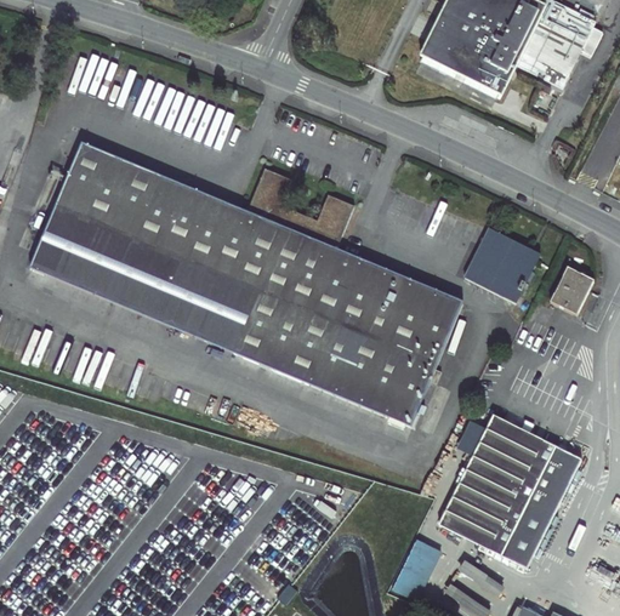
[(540,69),(547,72),(559,78),(563,70),(569,73),(596,18),(558,0),(545,0),(444,0),(444,1),(436,17),(437,17),(420,52),(424,55),(421,60),(495,96),(512,61),(538,74),(540,69)]
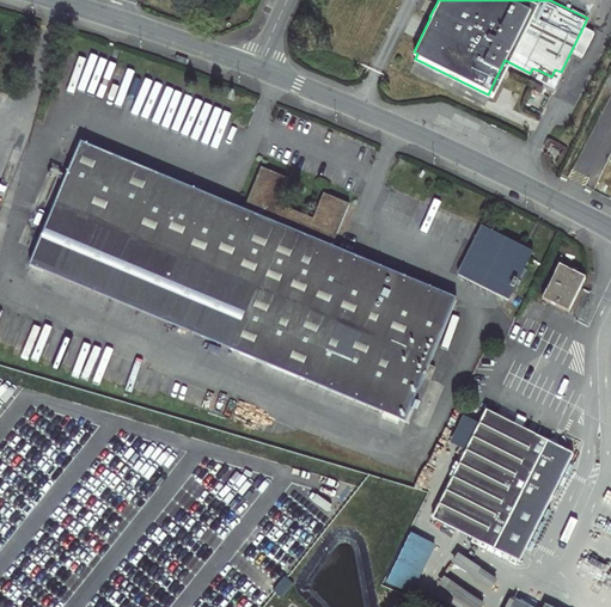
[(537,75),(555,84),(561,72),(555,69),(551,77),(539,71),(537,75)]
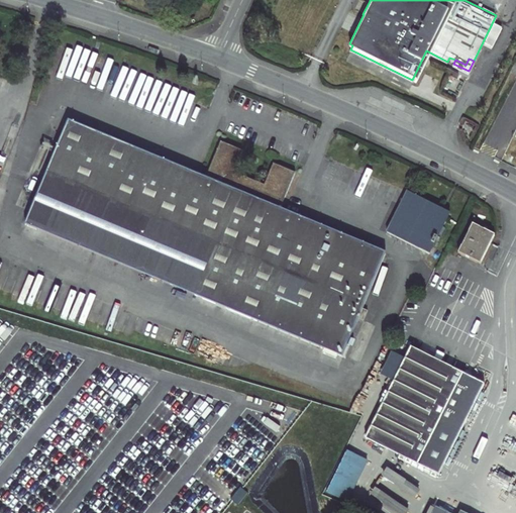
[(205,174),(67,117),(23,222),(341,353),(362,305),(366,307),(371,301),(365,298),(371,282),(385,249),(279,205),(294,169),(272,161),(264,181),(232,169),(241,147),(219,138),(205,174)]
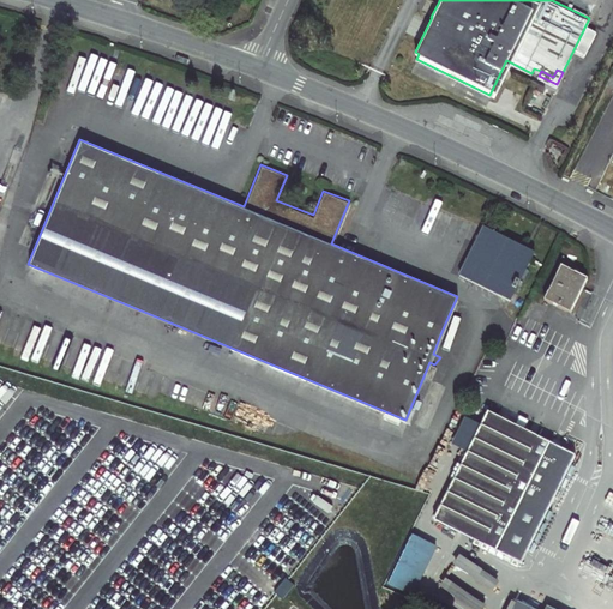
[(612,149),(599,179),(612,184),(612,149)]
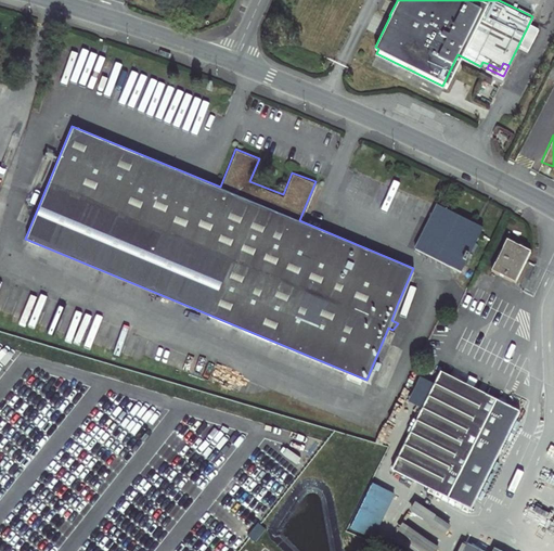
[(482,225),(436,202),(414,245),(460,268),(482,225)]
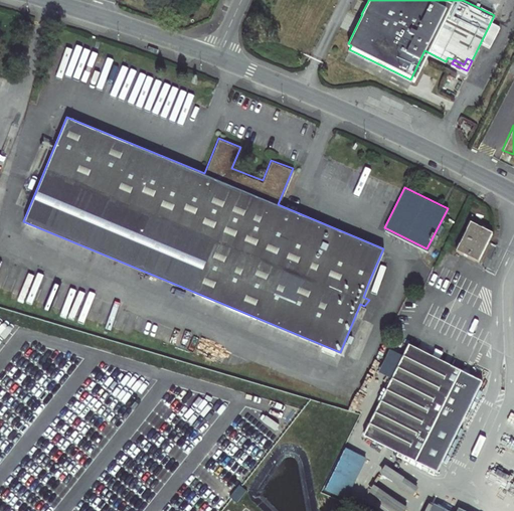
[(491,230),(470,219),(455,248),(477,260),(491,230)]
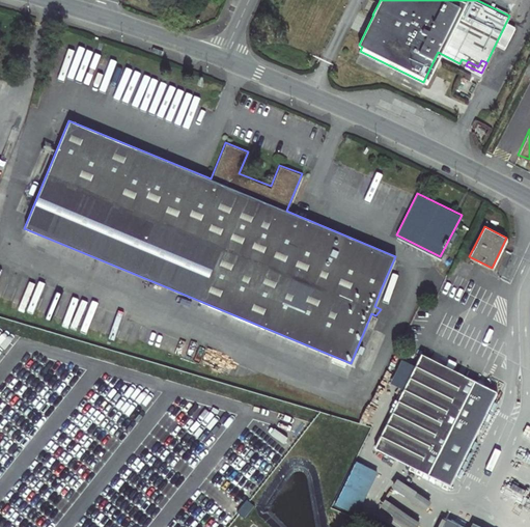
[(388,292),(381,289),(374,306),(381,309),(388,292)]
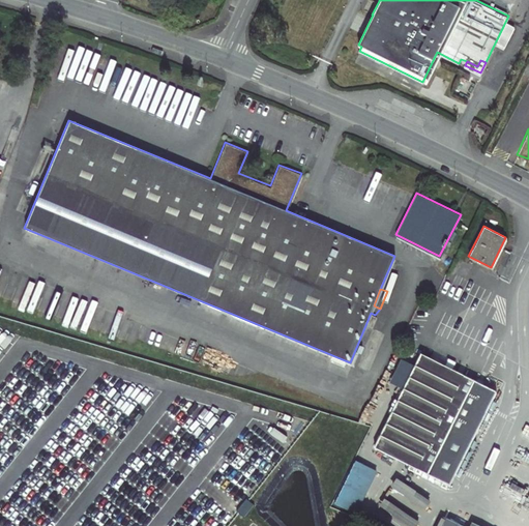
[(496,390),(420,352),(374,446),(448,484),(496,390)]
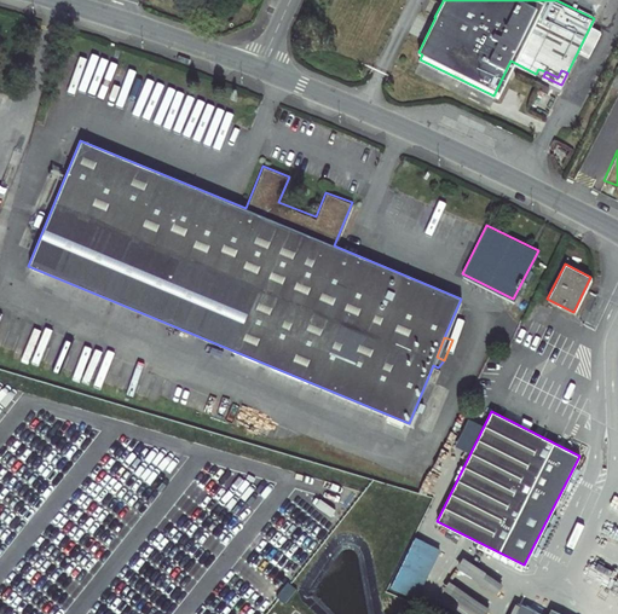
[(419,595),(438,544),(413,534),(393,586),(419,595)]
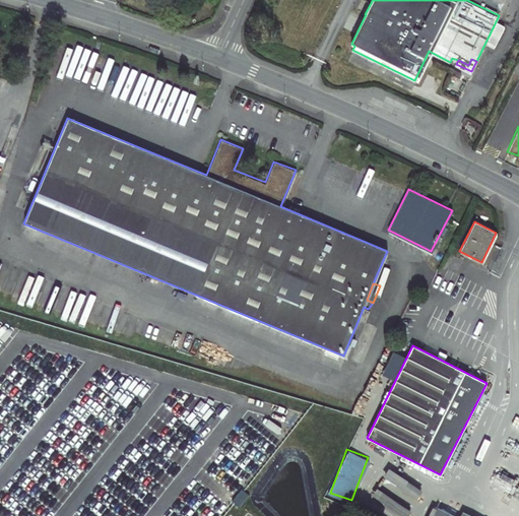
[(416,498),(423,489),(389,466),(379,481),(404,500),(409,493),(416,498)]
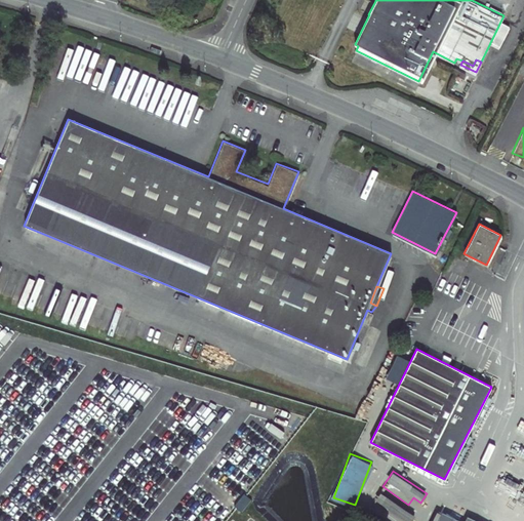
[(375,502),(400,514),(396,520),(409,520),(414,512),(379,493),(375,502)]
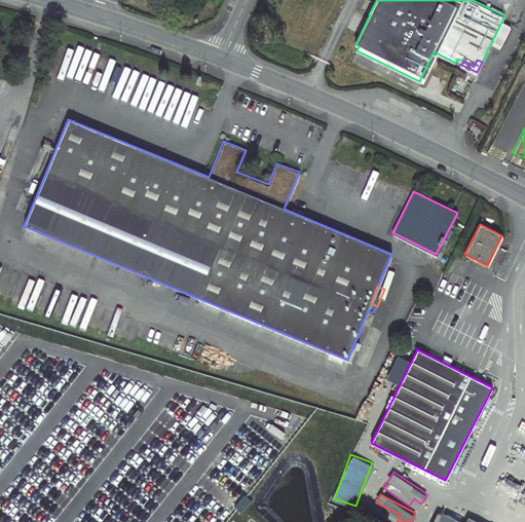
[(478,521),(467,517),(464,521),(459,521),(442,513),(438,521),(478,521)]
